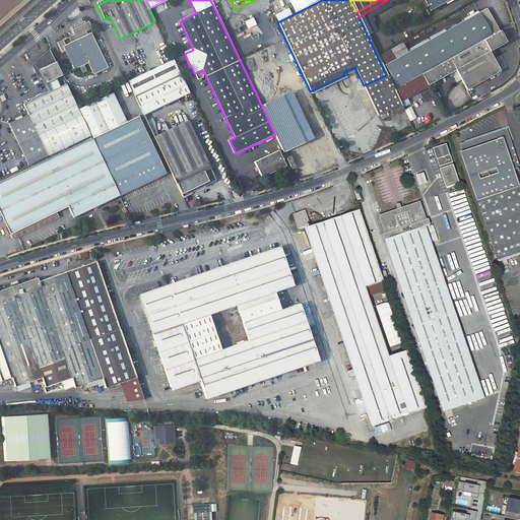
[(421,0),(429,12),(451,0),(421,0)]
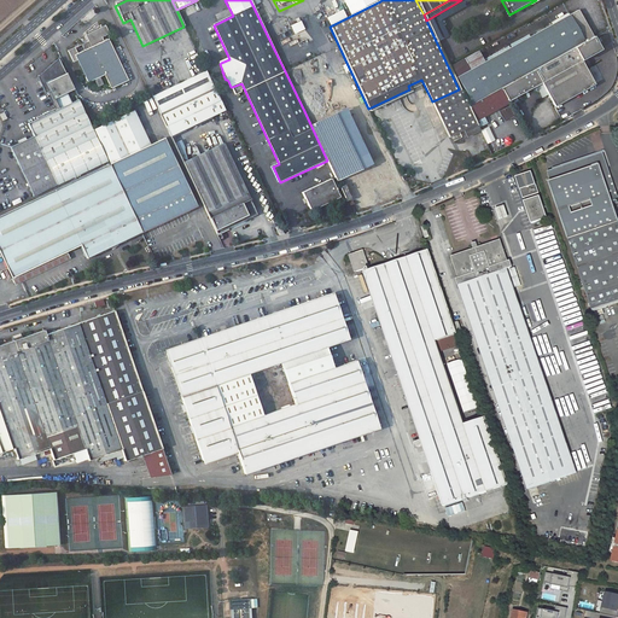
[(593,38),(578,11),(458,79),(472,104),(500,89),(534,70),(593,38)]
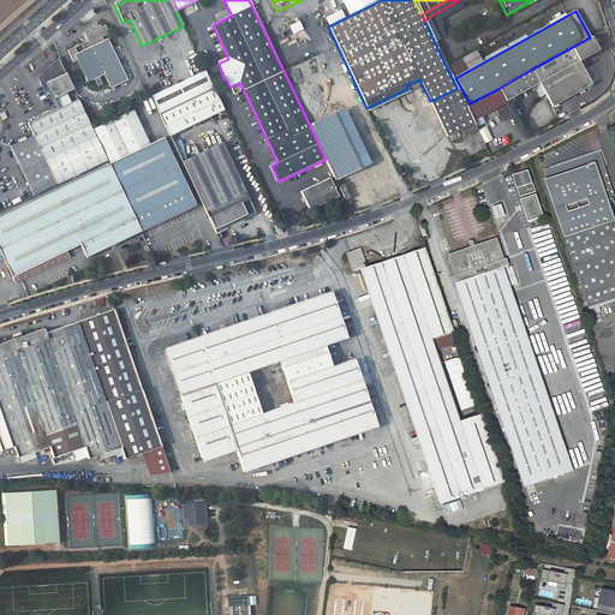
[(293,34),(304,29),(300,21),(288,25),(293,34)]
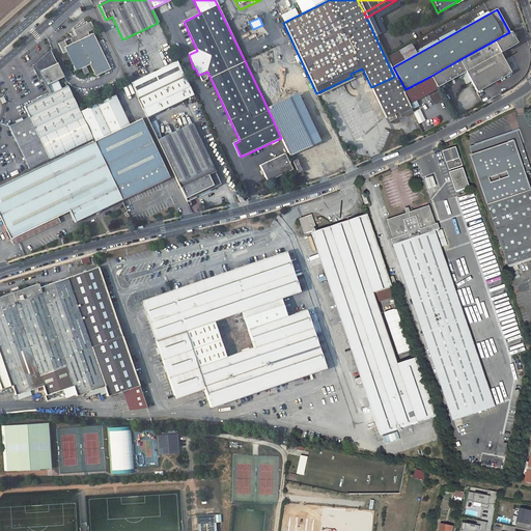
[(94,32),(90,24),(75,32),(78,38),(72,42),(74,46),(67,48),(64,42),(58,44),(63,55),(66,53),(76,73),(82,70),(85,67),(90,65),(95,78),(111,71),(93,36),(89,37),(88,35),(94,32)]
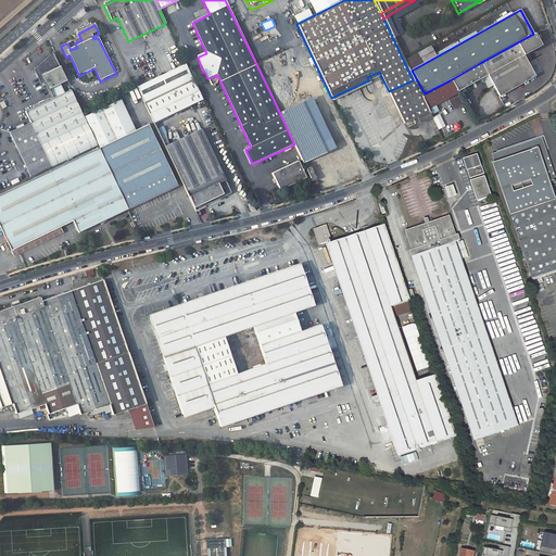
[(498,96),(533,77),(532,75),(536,73),(530,62),(526,64),(521,57),(539,46),(533,34),(480,63),(487,75),(498,96)]
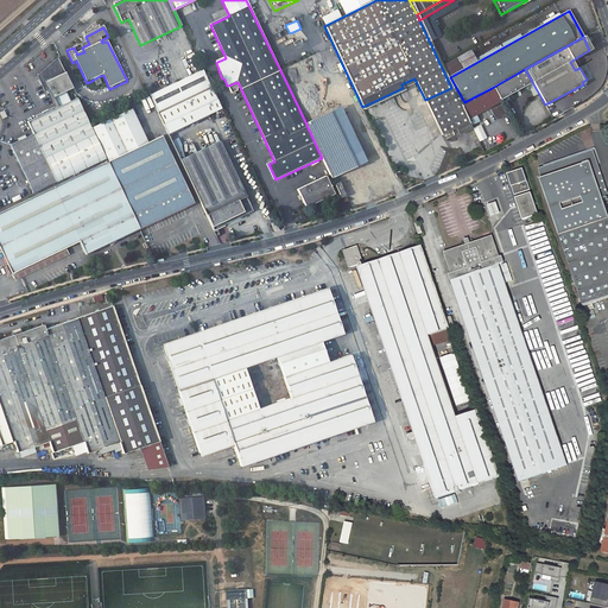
[(64,74),(57,57),(36,76),(44,93),(48,90),(51,99),(73,89),(64,74)]
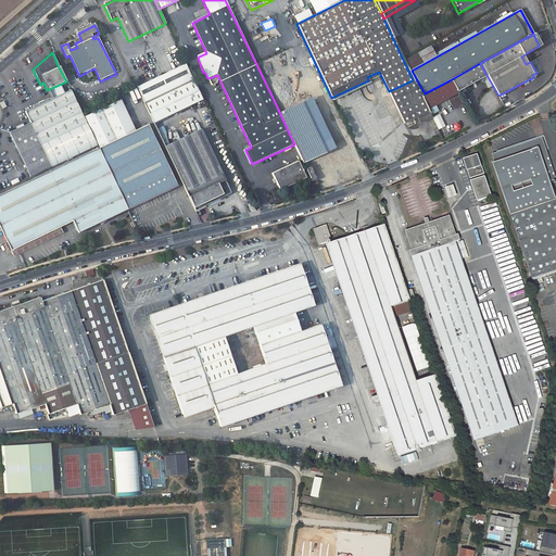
[(256,64),(274,100),(283,96),(266,59),(256,64)]
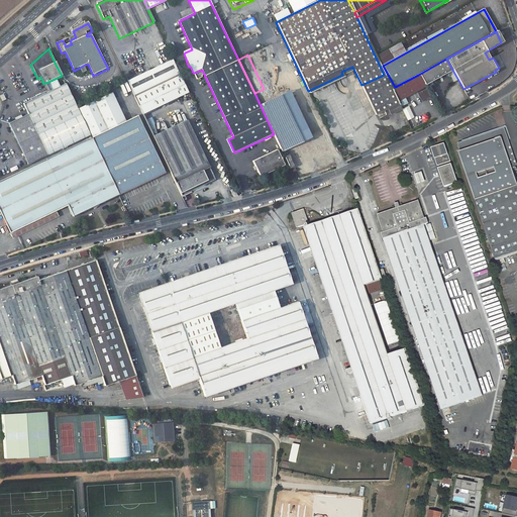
[(172,59),(126,81),(133,96),(179,75),(172,59)]
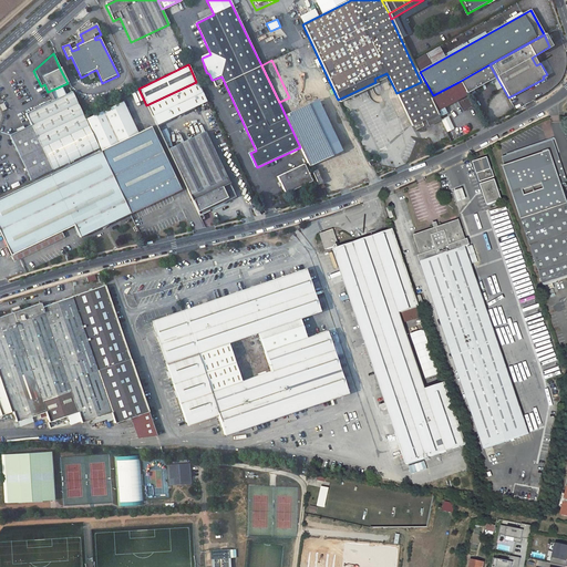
[(465,93),(496,76),(490,64),(459,82),(465,93)]
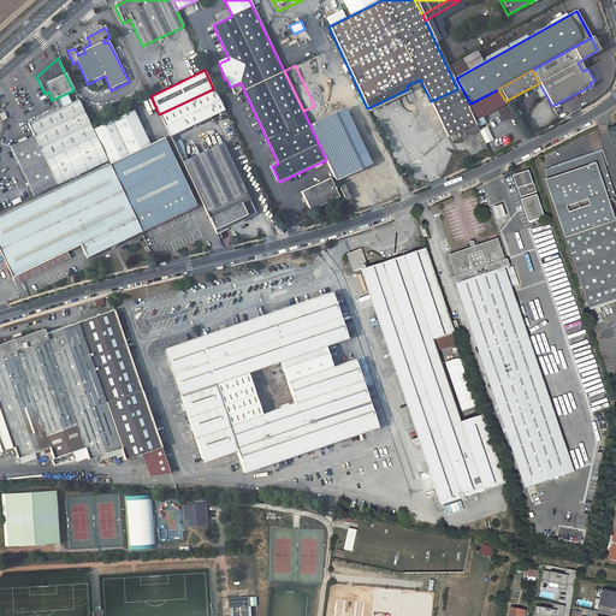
[(170,137),(224,111),(213,89),(159,114),(170,137)]
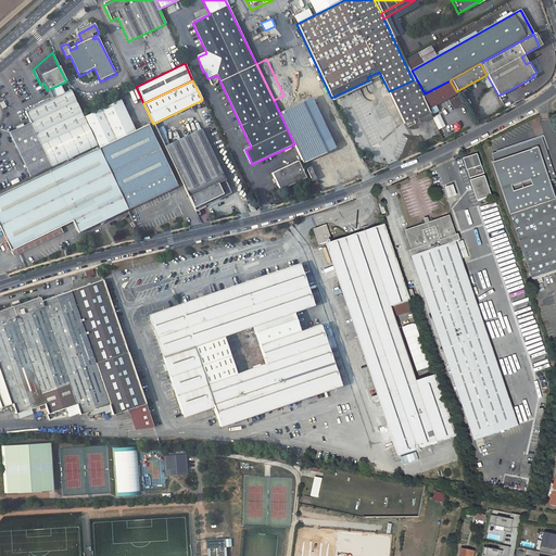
[(413,80),(389,91),(404,123),(428,112),(426,108),(420,96),(413,80)]
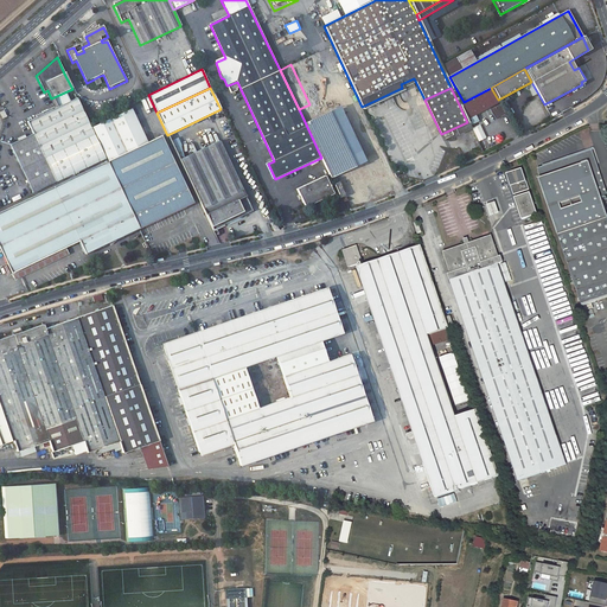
[(473,114),(498,100),(491,88),(464,102),(459,104),(465,117),(473,114)]
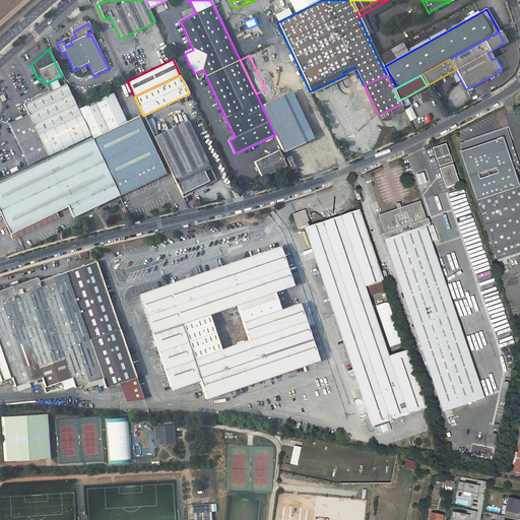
[(25,106),(29,115),(9,125),(19,146),(40,136),(49,155),(90,136),(84,124),(78,110),(66,85),(25,106)]
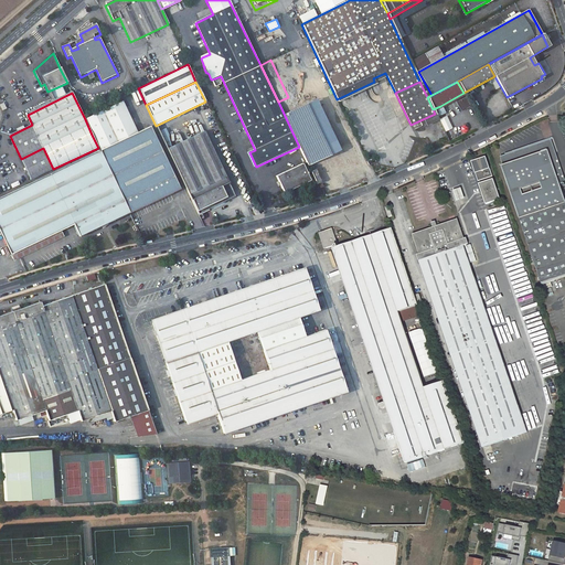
[(278,102),(299,147),(313,178),(316,184),(360,163),(350,144),(344,147),(321,97),(294,109),(288,97),(278,102)]
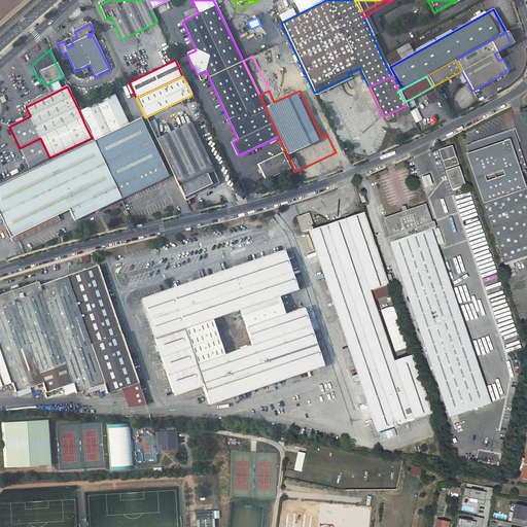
[(85,126),(119,109),(112,96),(79,111),(85,126)]
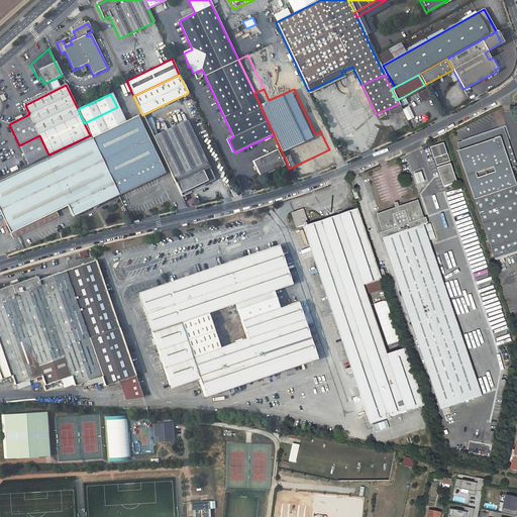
[(407,104),(403,97),(396,100),(398,104),(400,108),(407,104)]
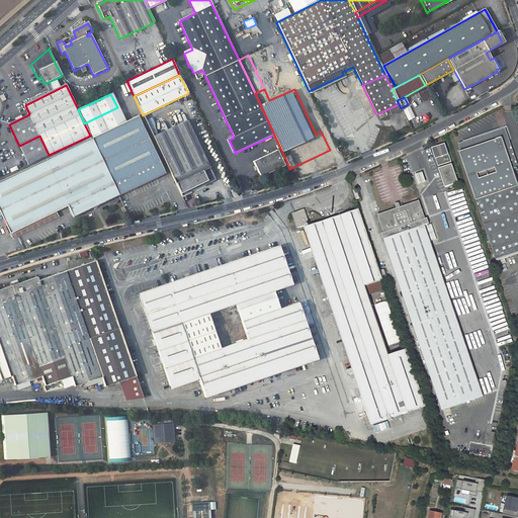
[(124,122),(117,107),(84,123),(90,136),(91,139),(124,122)]
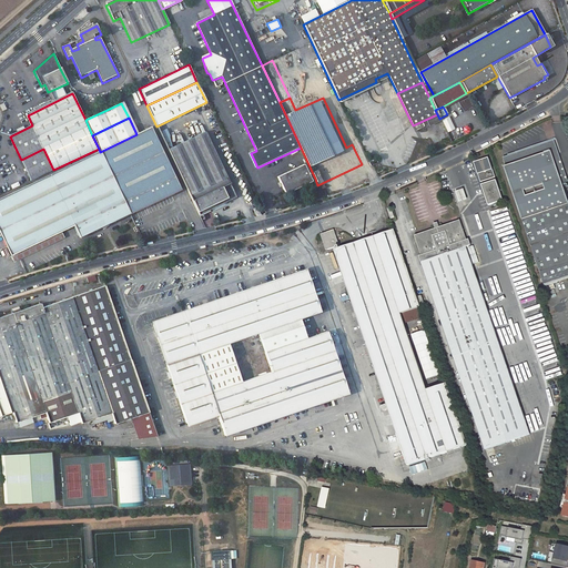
[(79,239),(180,190),(150,128),(137,134),(100,152),(0,199),(0,232),(13,262),(63,239),(61,232),(73,226),(79,239)]
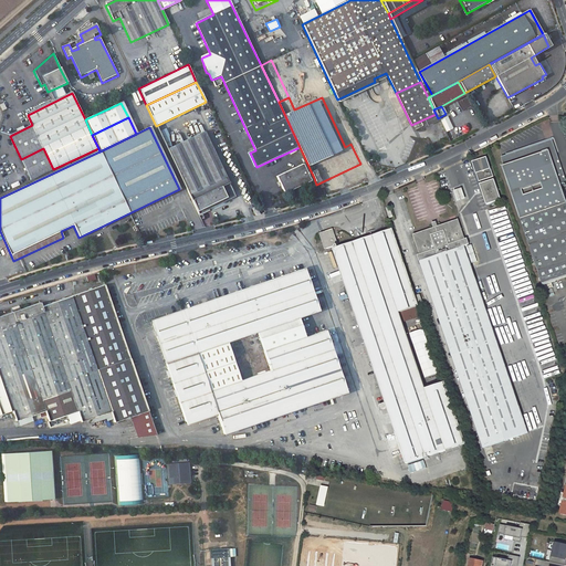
[(205,133),(178,145),(175,140),(169,143),(164,132),(159,133),(168,150),(198,215),(236,197),(205,133)]
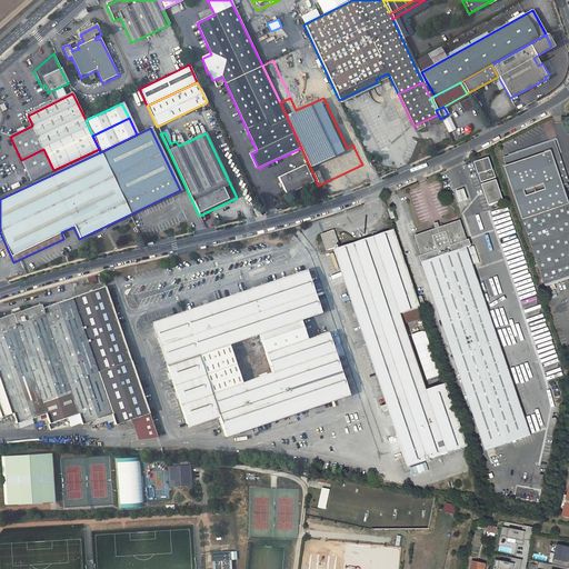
[(568,185),(553,141),(502,159),(506,168),(503,169),(545,287),(568,278),(568,205),(567,198),(568,196),(568,185)]
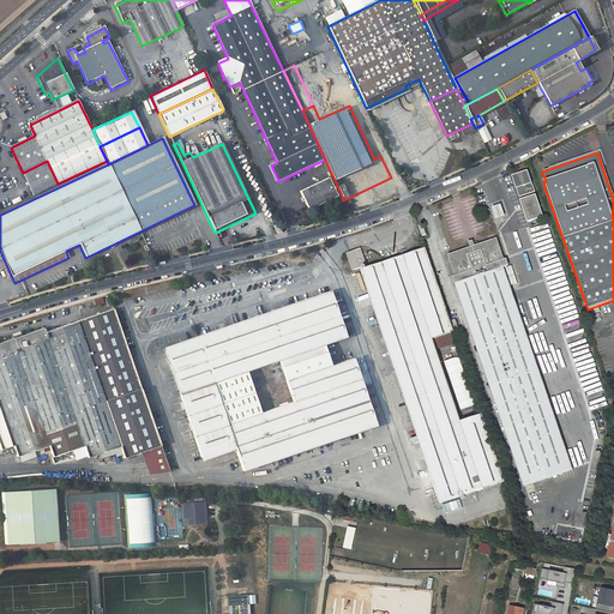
[(58,184),(47,161),(23,173),(34,196),(58,184)]
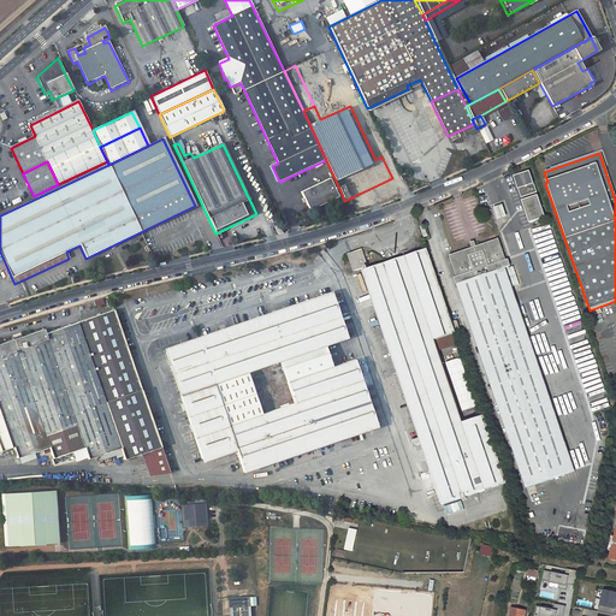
[(522,199),(539,193),(532,171),(515,177),(522,199)]
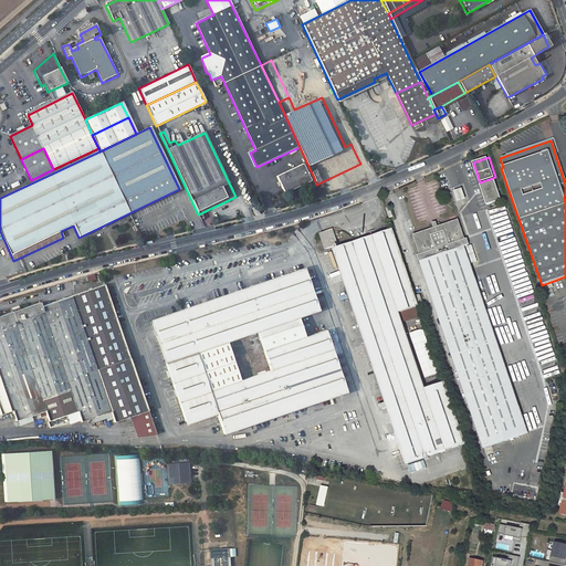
[(311,182),(303,166),(278,177),(284,195),(311,182)]
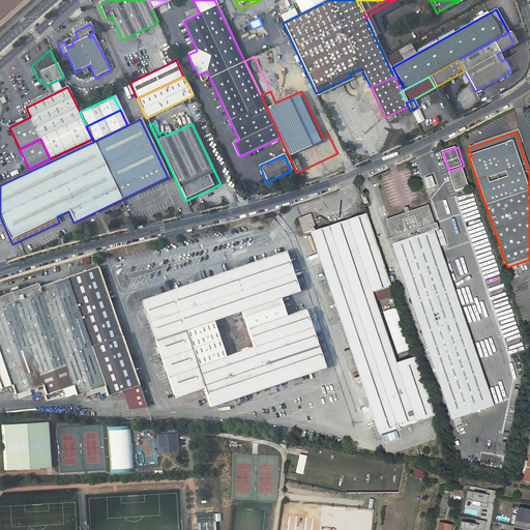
[(463,168),(449,172),(457,190),(469,186),(463,168)]
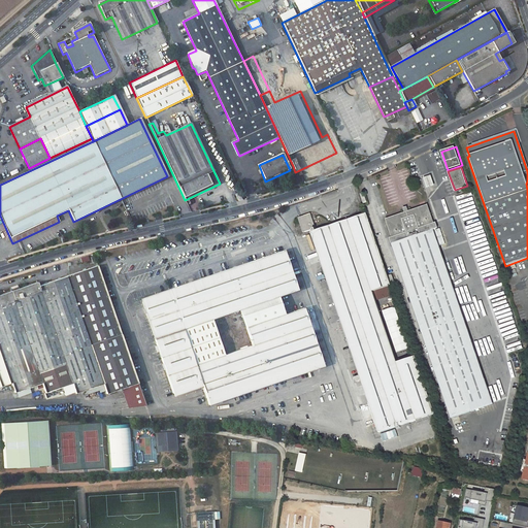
[(426,189),(436,186),(433,176),(423,178),(426,189)]
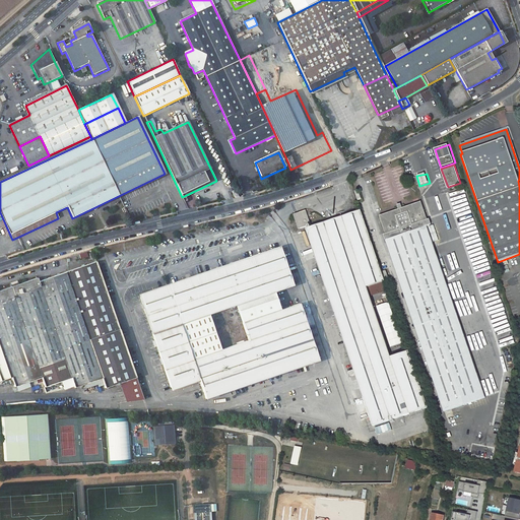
[(235,198),(239,197),(233,184),(230,186),(232,191),(235,198)]
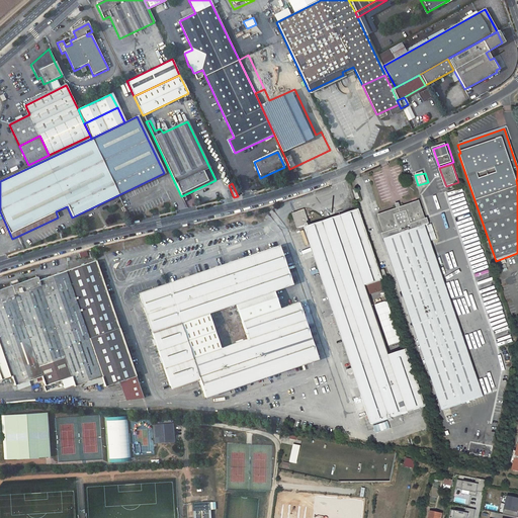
[(421,200),(380,214),(386,232),(383,233),(385,238),(443,408),(485,394),(426,225),(431,223),(429,218),(427,219),(421,200)]
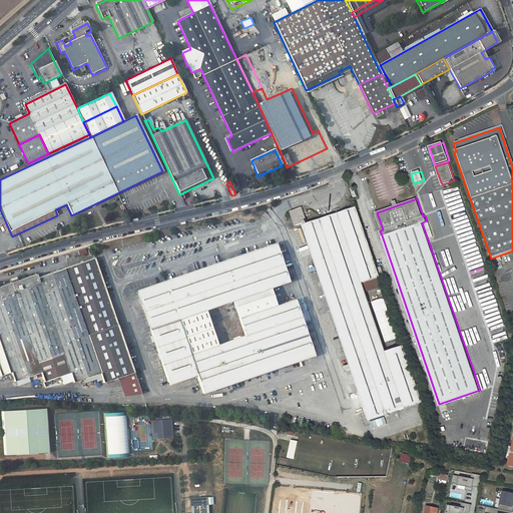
[(358,201),(354,202),(359,216),(363,215),(358,201)]
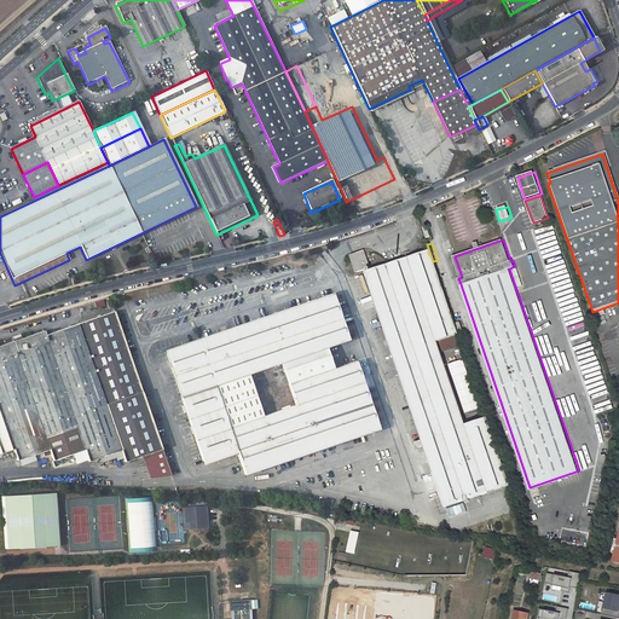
[(428,250),(364,272),(421,439),(416,440),(415,441),(415,443),(416,444),(417,445),(422,444),(443,505),(507,482),(428,250)]
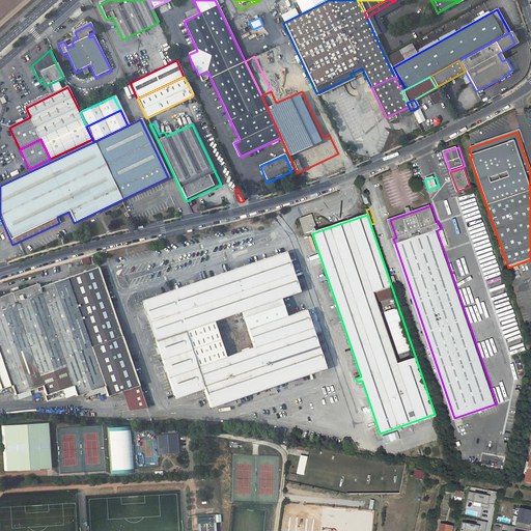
[(312,216),(302,219),(306,233),(317,230),(312,216)]
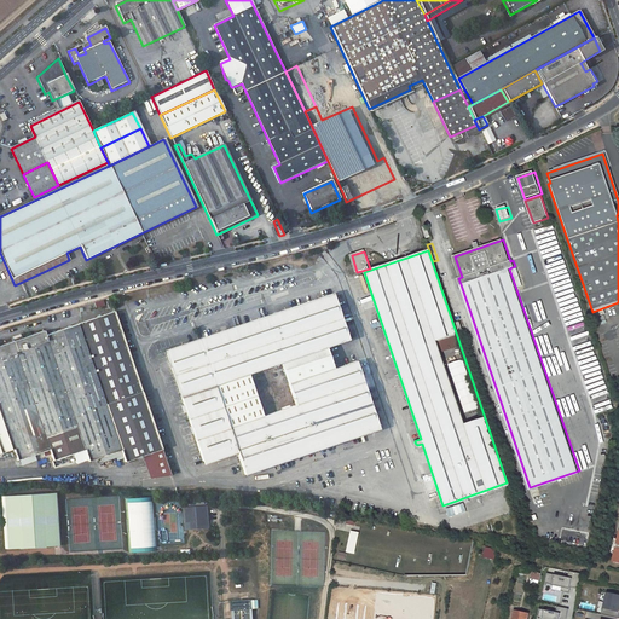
[(583,318),(570,272),(556,276),(555,272),(567,268),(565,262),(560,264),(557,255),(545,259),(563,320),(572,318),(573,322),(567,323),(570,335),(577,334),(583,333),(582,329),(584,328),(583,323),(584,323),(583,318)]
